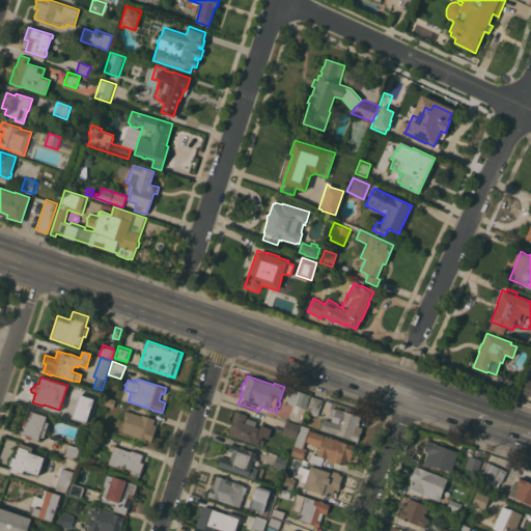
[(520,384),(515,394),(504,389),(507,379),(520,384)]
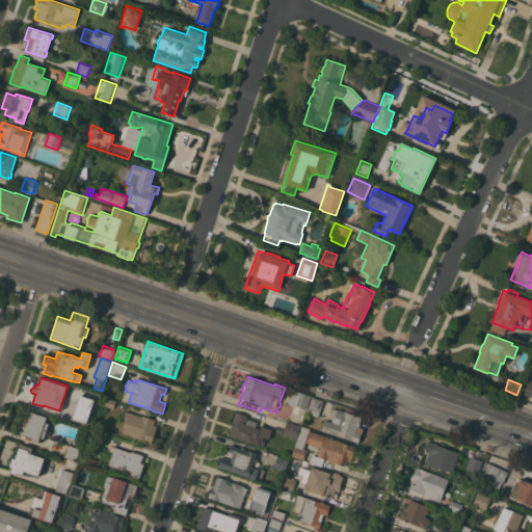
[(531,396),(523,393),(528,379),(531,380),(531,396)]
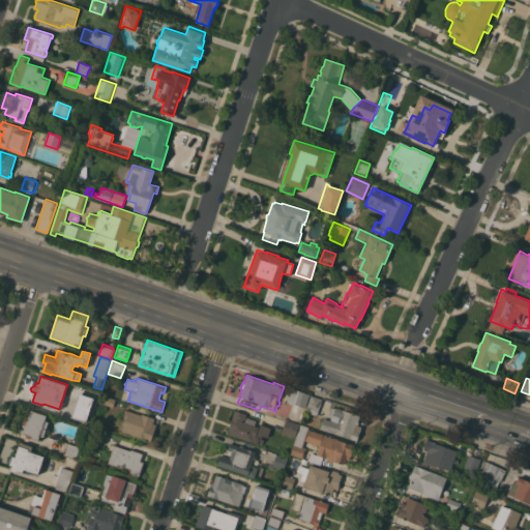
[(305,408),(304,408),(302,413),(303,413),(300,420),(289,416),(294,404),(287,402),(288,399),(287,399),(288,395),(289,395),(292,387),(310,394),(305,408)]
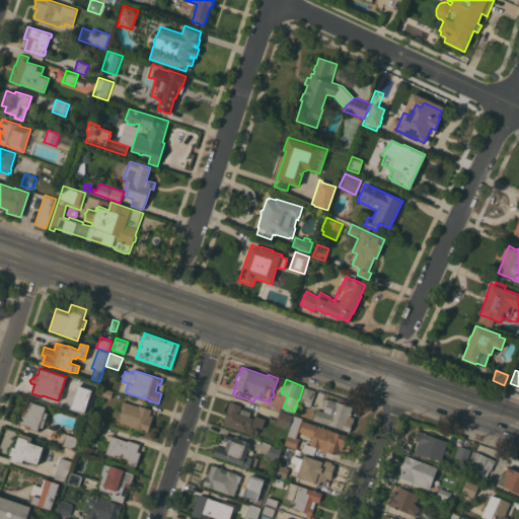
[(70,409),(84,413),(89,389),(76,385),(70,409)]
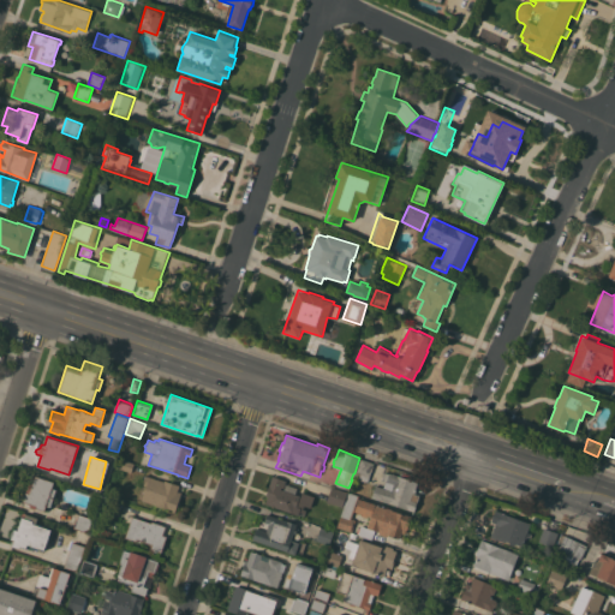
[(117,467),(120,458),(135,464),(131,472),(117,467)]
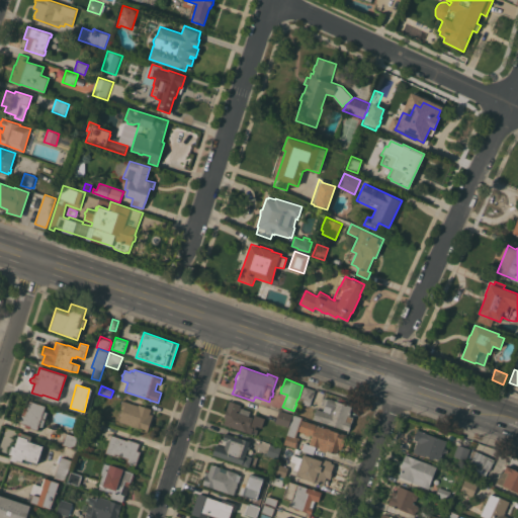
[(316,391),(310,406),(298,402),(305,386),(316,391)]
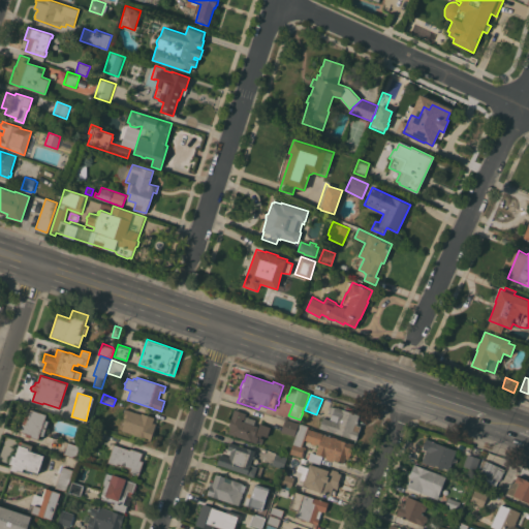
[(319,428),(323,417),(331,419),(332,414),(329,413),(331,406),(335,407),(335,406),(344,409),(345,406),(352,409),(351,412),(360,414),(356,425),(361,427),(356,440),(319,428)]
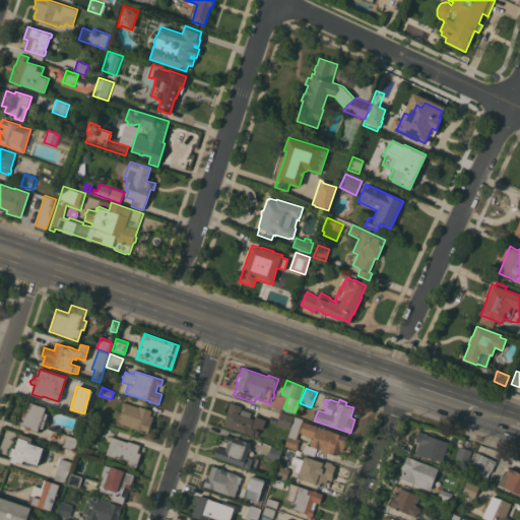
[(44,414),(47,415),(45,421),(42,420),(42,421),(45,423),(42,430),(39,429),(38,432),(30,430),(29,432),(25,430),(26,426),(20,424),(22,415),(21,415),(24,407),(28,408),(30,402),(46,407),(44,414)]
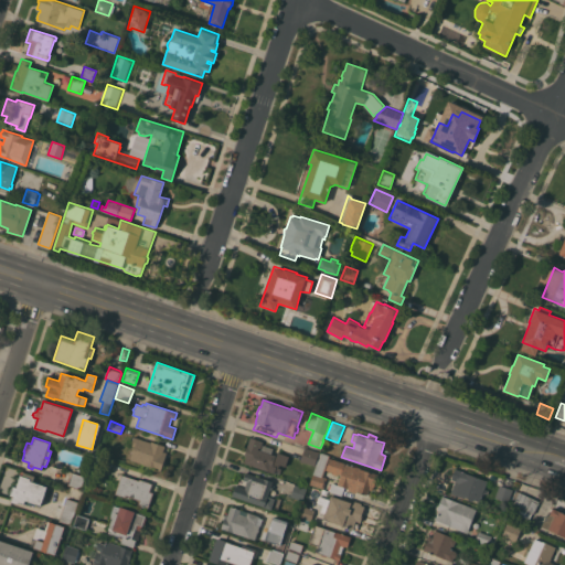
[(151,443),(151,441),(166,446),(163,451),(167,452),(164,461),(166,462),(164,466),(162,467),(161,471),(144,465),(145,465),(130,459),(134,451),(129,450),(134,437),(151,443)]
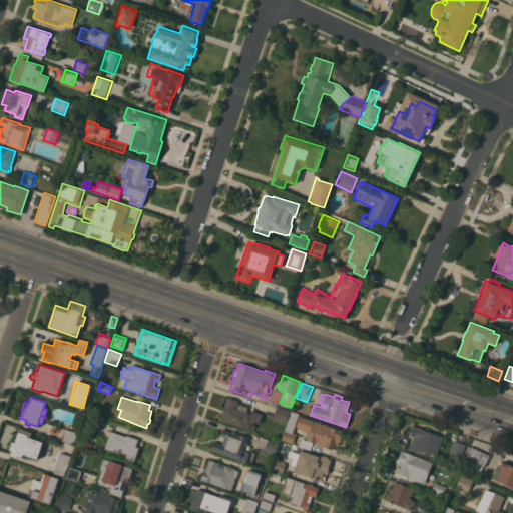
[(227,397),(238,401),(235,409),(237,409),(238,404),(247,407),(246,412),(251,414),(252,411),(263,414),(260,424),(253,422),(252,424),(255,425),(254,428),(249,427),(248,430),(221,420),(223,414),(221,414),(227,397)]
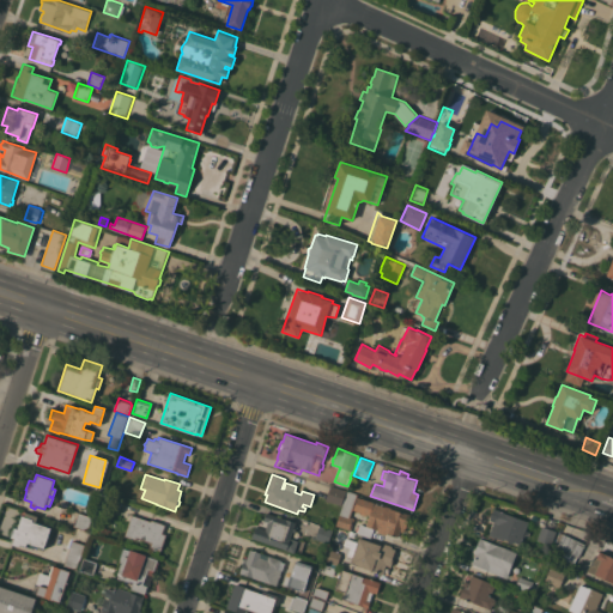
[(341,507),(326,501),(331,486),(346,491),(341,507)]
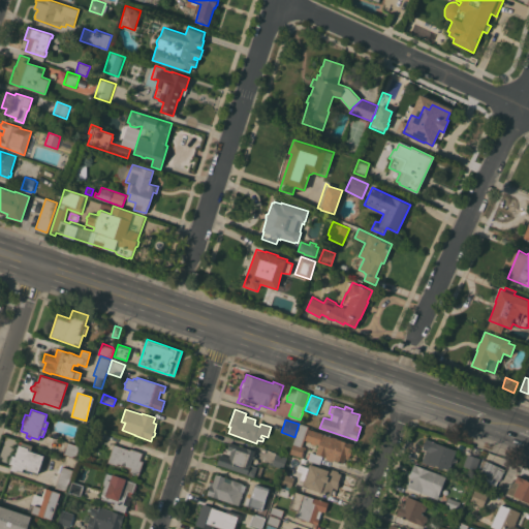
[(300,424),(308,427),(302,446),(306,447),(303,458),(289,453),(300,424)]
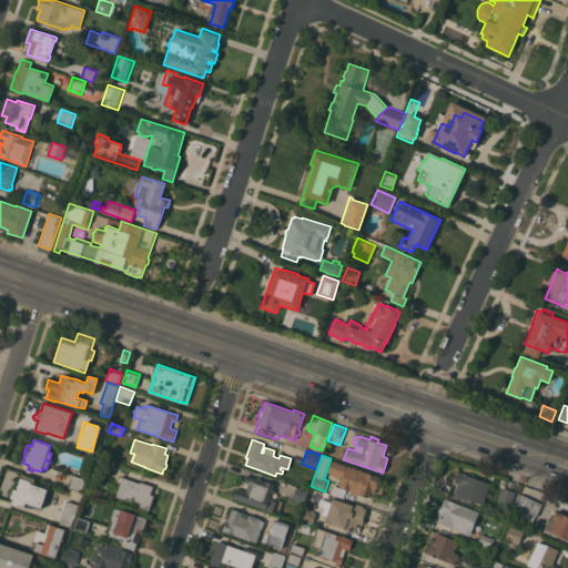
[(100,468),(102,460),(114,465),(112,473),(100,468)]
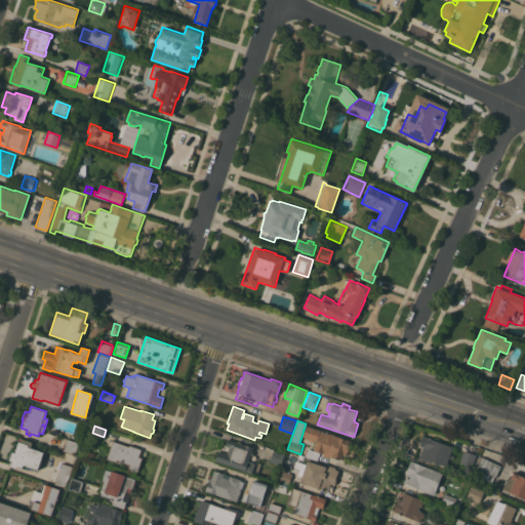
[(321,430),(321,431),(329,434),(329,433),(335,435),(334,436),(346,440),(347,439),(352,441),(347,455),(342,454),(340,459),(332,457),(329,457),(324,455),(323,453),(314,450),(317,441),(314,440),(313,441),(309,440),(309,439),(303,436),(307,426),(321,430)]
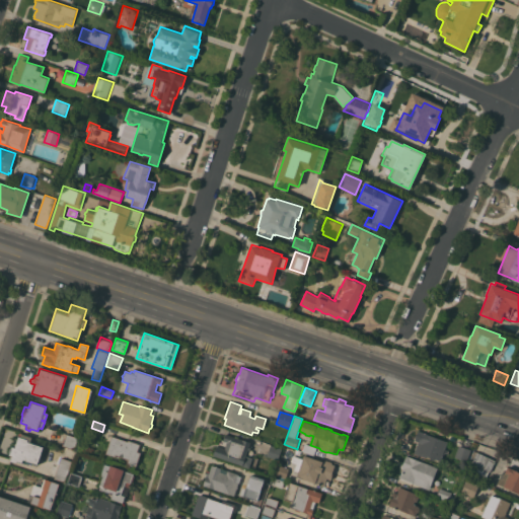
[(447,441),(440,460),(426,455),(426,457),(415,453),(419,441),(415,440),(419,431),(447,441)]
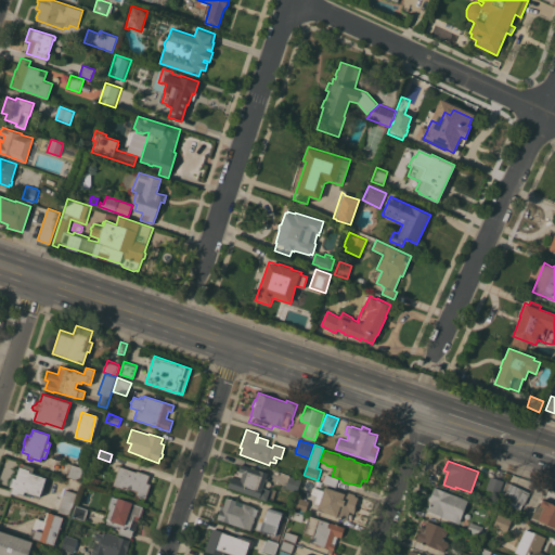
[(46,479),(48,479),(47,481),(46,481),(44,483),(46,485),(46,487),(43,486),(42,489),(44,490),(43,492),(41,492),(40,497),(31,493),(30,497),(18,492),(17,494),(12,492),(13,487),(10,486),(9,485),(11,481),(12,481),(13,477),(16,478),(21,463),(35,467),(33,473),(47,477),(46,479)]
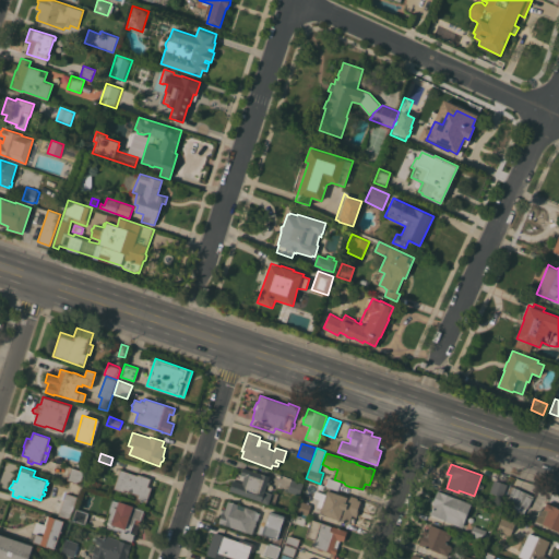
[(84,471),(80,484),(67,479),(72,466),(84,471)]
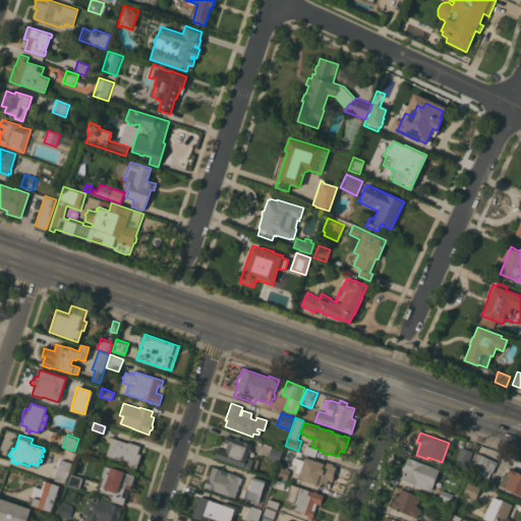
[(251,444),(250,449),(251,449),(251,452),(249,451),(247,457),(253,459),(250,470),(243,467),(215,457),(215,456),(214,456),(217,449),(218,448),(226,450),(228,444),(224,442),(227,436),(251,444)]
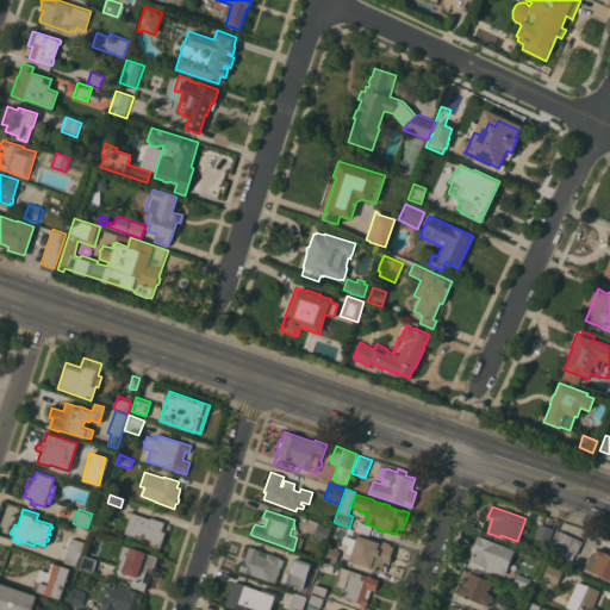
[(131,512),(150,518),(151,517),(165,522),(162,530),(166,531),(160,548),(150,545),(151,540),(141,536),(139,539),(124,533),(131,512)]
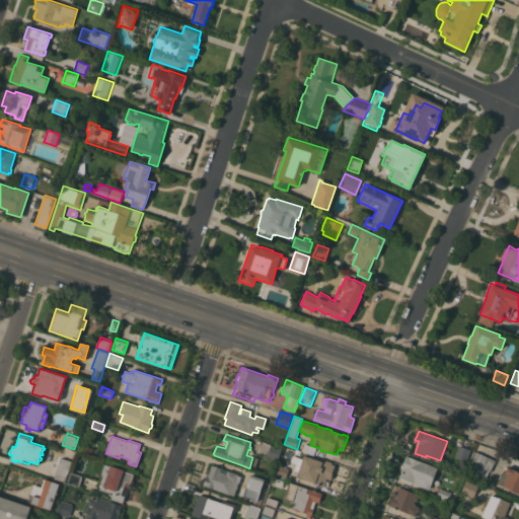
[(301,442),(312,447),(309,454),(298,449),(301,442)]
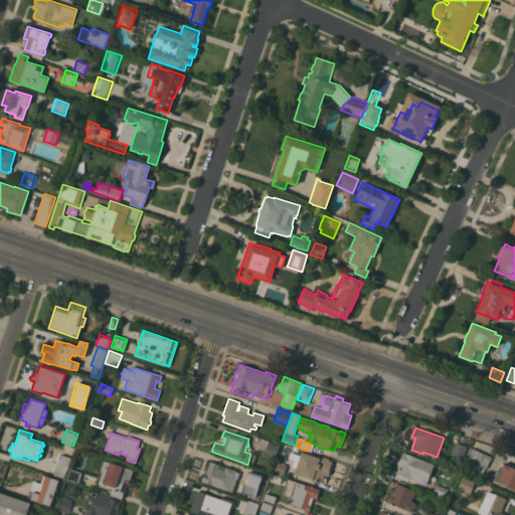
[(280,445),(276,456),(265,453),(269,442),(280,445)]
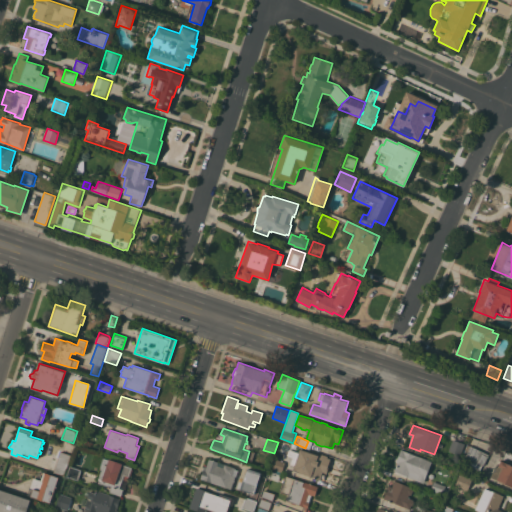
[(465,443),(461,455),(449,450),(453,439),(465,443)]
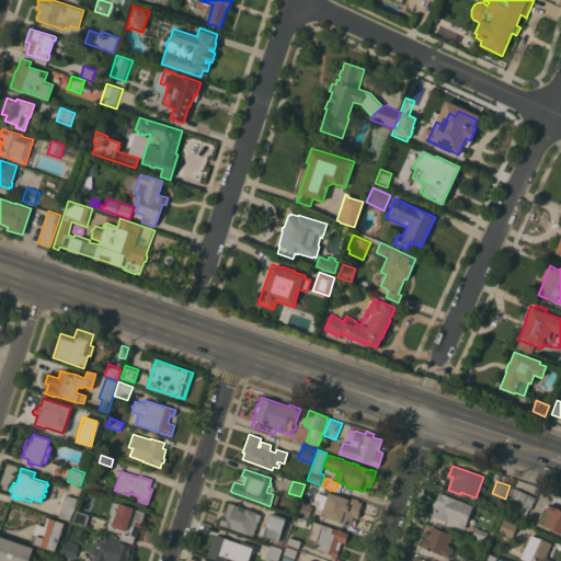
[(512,502),(508,500),(514,488),(536,497),(529,510),(528,510),(524,518),(507,510),(512,502)]
